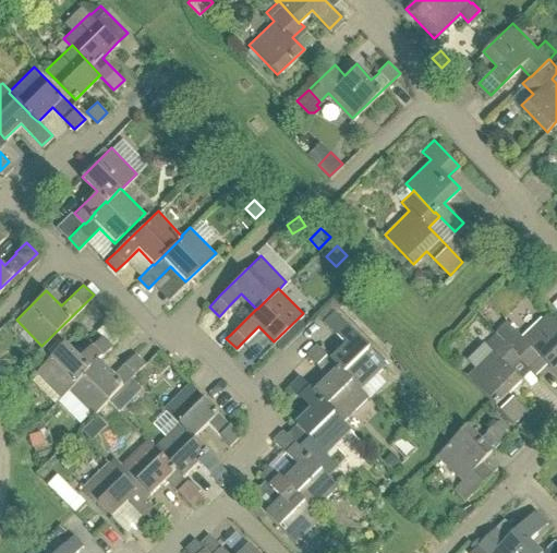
[(323,320),(339,304),(334,299),(317,314),(323,320)]
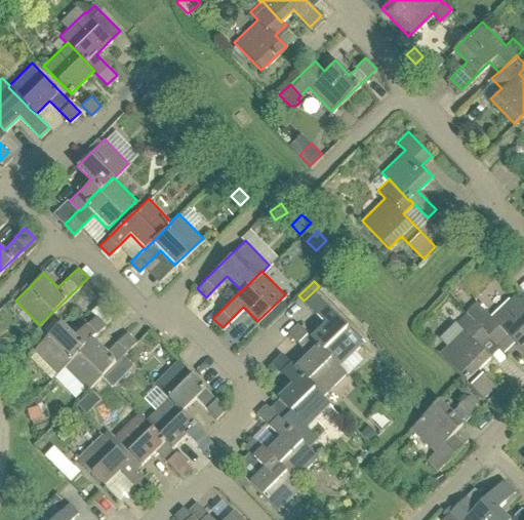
[(337,364),(338,363),(362,341),(335,313),(315,292),(305,302),(325,322),(312,335),(311,336),(318,345),(319,344),(337,364)]
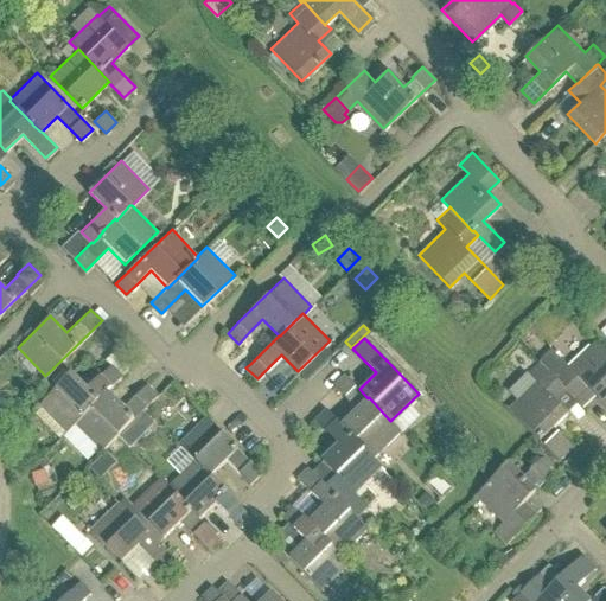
[(605,349),(595,338),(568,364),(552,347),(540,359),(548,368),(548,369),(566,388),(574,397),(587,384),(605,404),(605,349)]
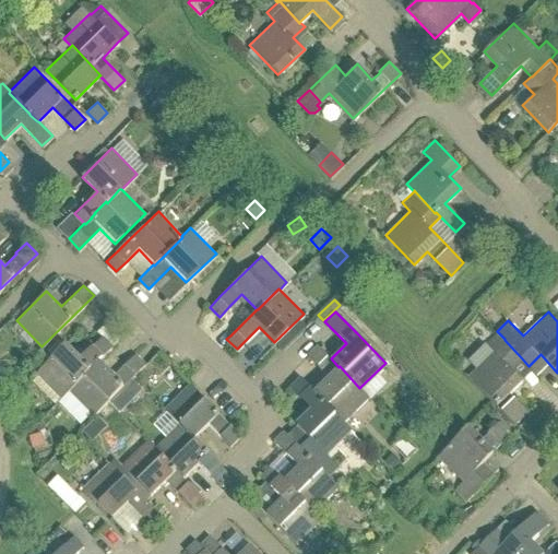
[(505,339),(497,331),(467,360),(475,367),(467,375),(512,422),(524,411),(508,393),(522,379),(511,367),(521,357),(505,340),(505,339)]
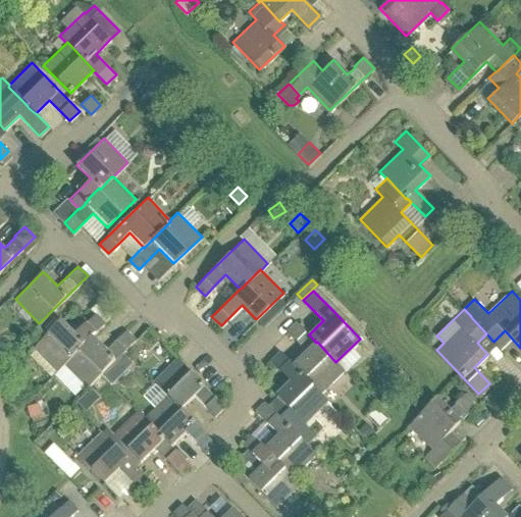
[(61,318),(33,346),(56,370),(64,362),(63,362),(84,343),(84,342),(90,334),(104,321),(96,313),(74,332),(61,318)]
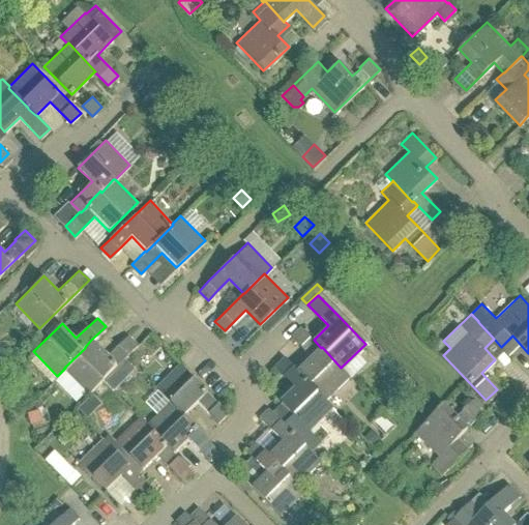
[(314,340),(315,339),(311,334),(301,325),(292,334),(313,356),(298,370),(297,371),(324,398),(325,398),(349,374),(342,367),(341,368),(322,347),(321,348),(314,340)]
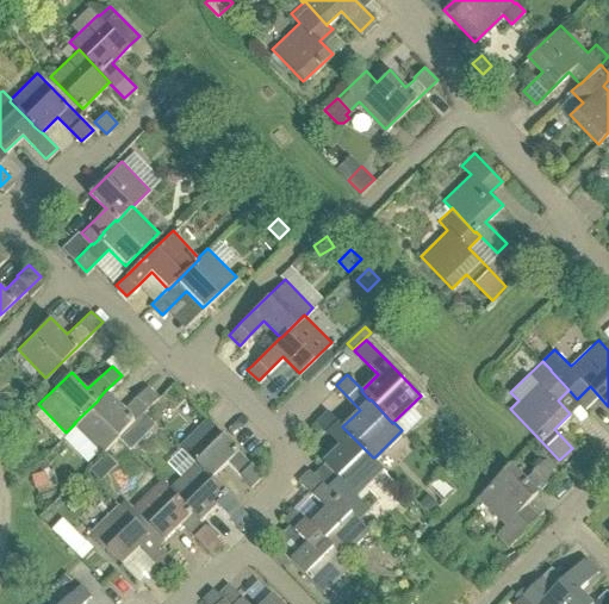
[(74,423),(75,423),(103,452),(159,397),(147,385),(123,409),(105,391),(98,399),(98,400),(74,423)]
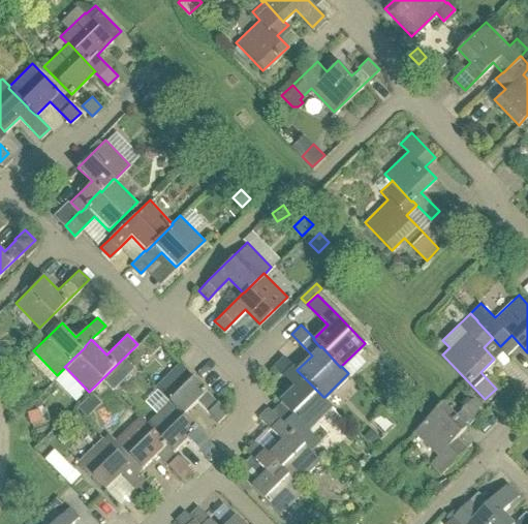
[(0,365),(2,363),(9,356),(0,345),(0,365)]
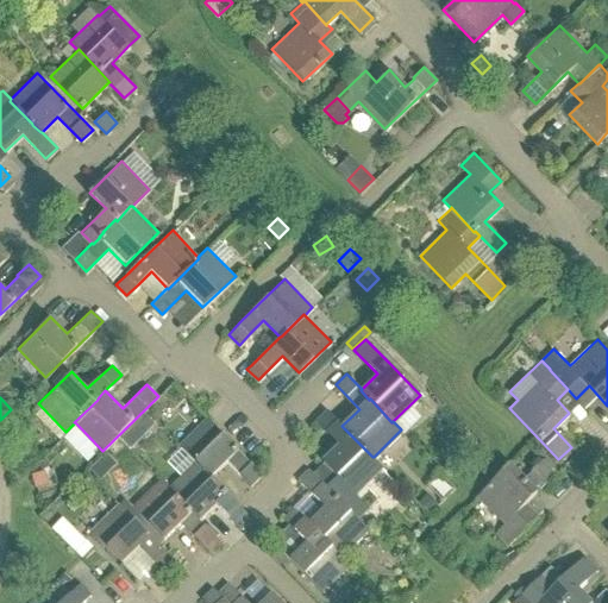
[(338,477),(328,487),(336,495),(358,516),(368,507),(353,492),(382,465),(374,457),(373,457),(342,426),(343,425),(327,408),(317,420),(340,444),(323,460),(338,477)]
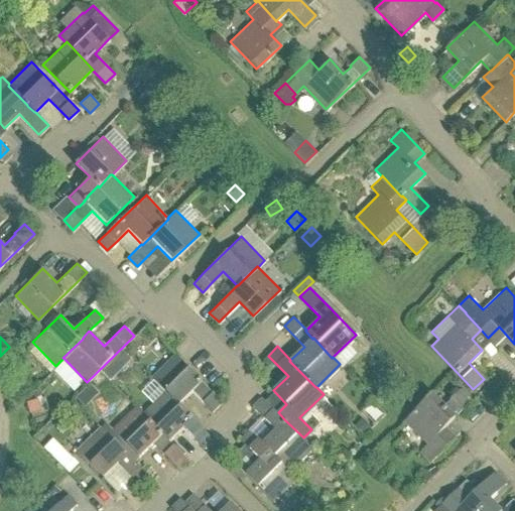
[(178,403),(178,402),(192,388),(212,408),(222,400),(175,353),(151,376),(165,391),(178,403)]
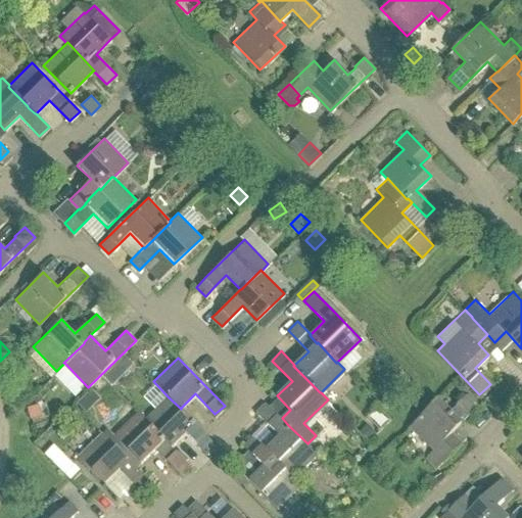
[(112,364),(102,374),(111,383),(122,373),(112,364)]
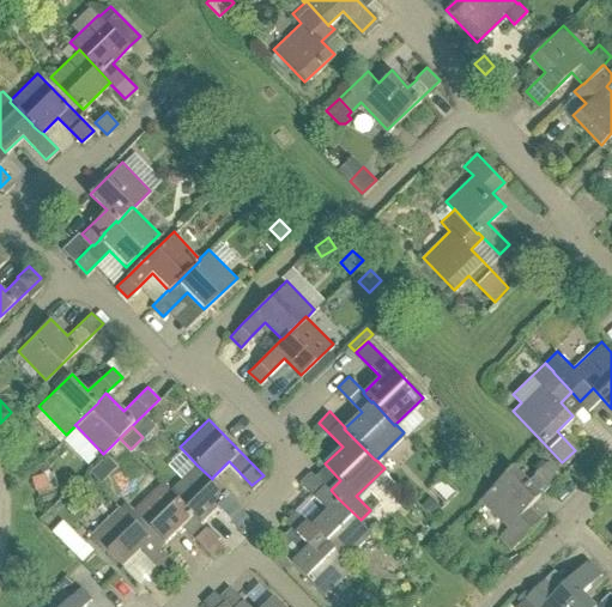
[(500,533),(511,545),(539,519),(528,507),(559,475),(547,463),(528,481),(513,466),(480,497),(508,524),(500,533)]
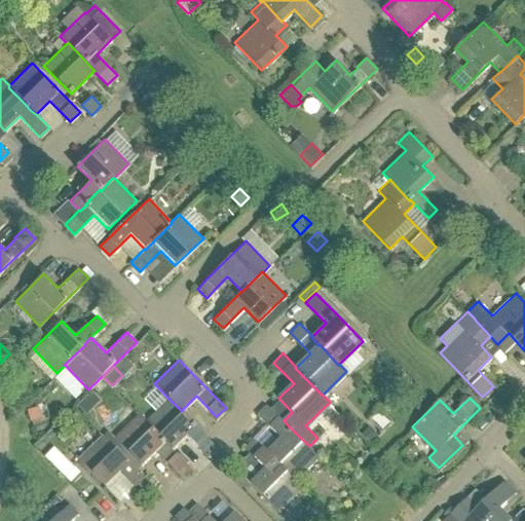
[(169,399),(153,413),(146,420),(145,421),(164,441),(164,442),(172,449),(173,448),(187,435),(197,445),(208,436),(182,410),(182,411),(169,399)]
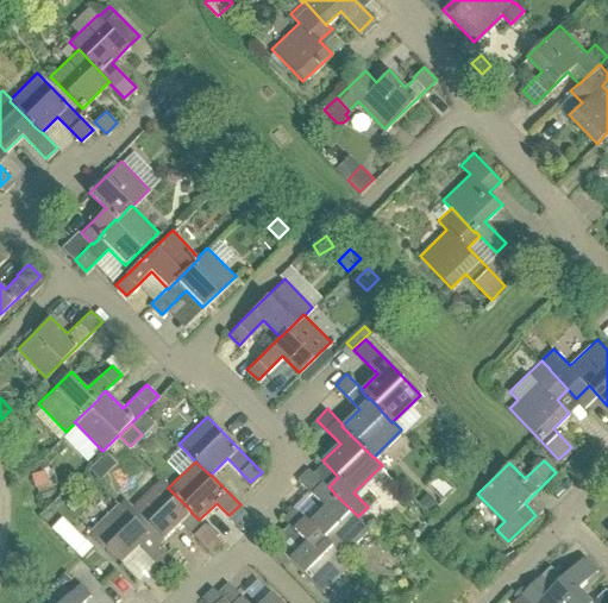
[(48,482),(44,469),(35,471),(31,472),(35,485),(45,483),(48,482)]
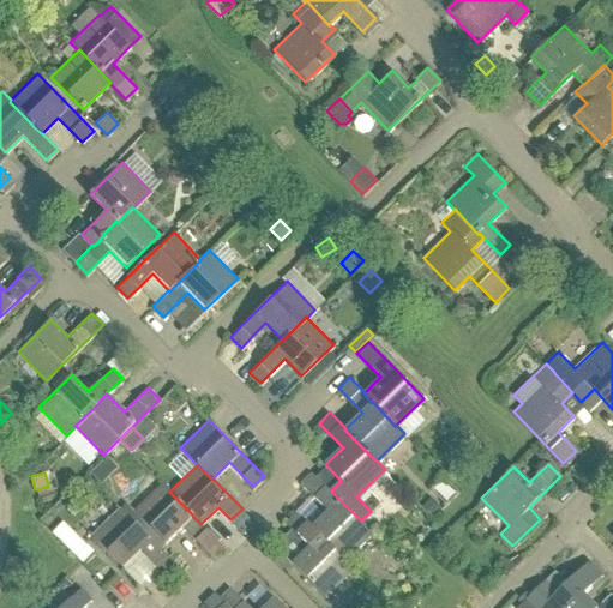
[(328,510),(312,527),(311,527),(319,535),(320,535),(343,559),(344,558),(371,531),(361,521),(338,499),(331,491),(326,486),(316,475),(304,486),(316,497),(328,510)]
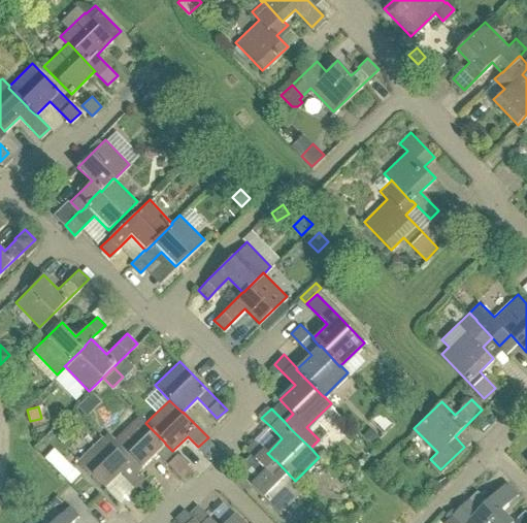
[(133,457),(129,461),(137,470),(157,452),(169,465),(179,455),(173,450),(172,451),(165,444),(165,443),(145,423),(146,422),(139,415),(116,437),(133,457)]
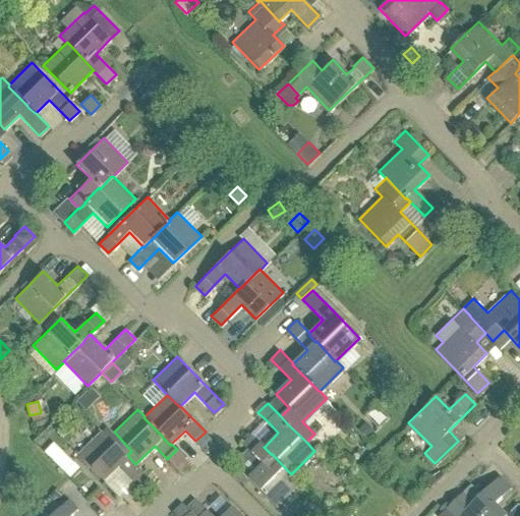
[(364,420),(356,428),(365,438),(373,431),(364,420)]
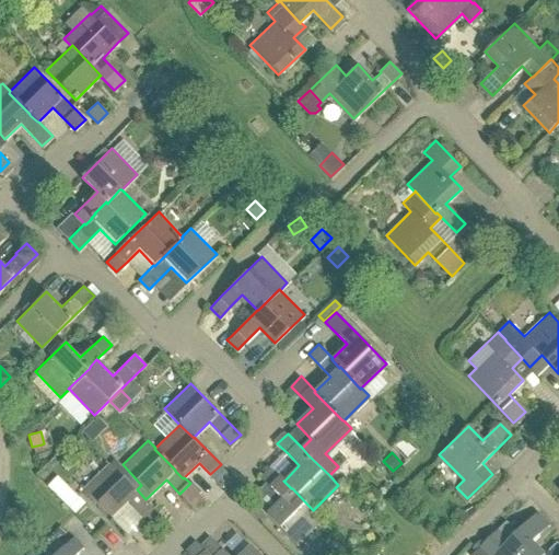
[(123,464),(114,457),(109,461),(137,489),(141,485),(123,464)]
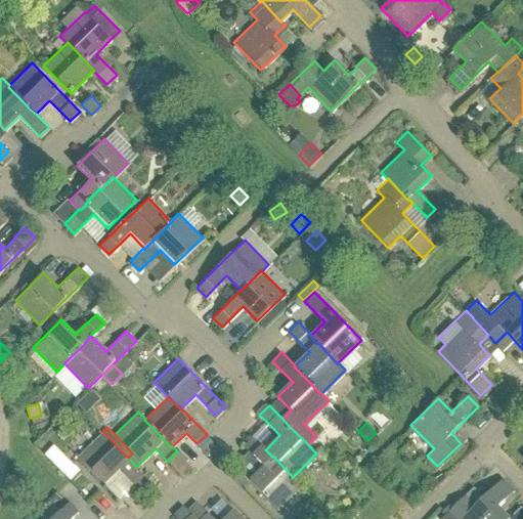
[(102,431),(78,456),(104,483),(119,469),(139,489),(149,480),(140,470),(136,467),(128,458),(102,431)]
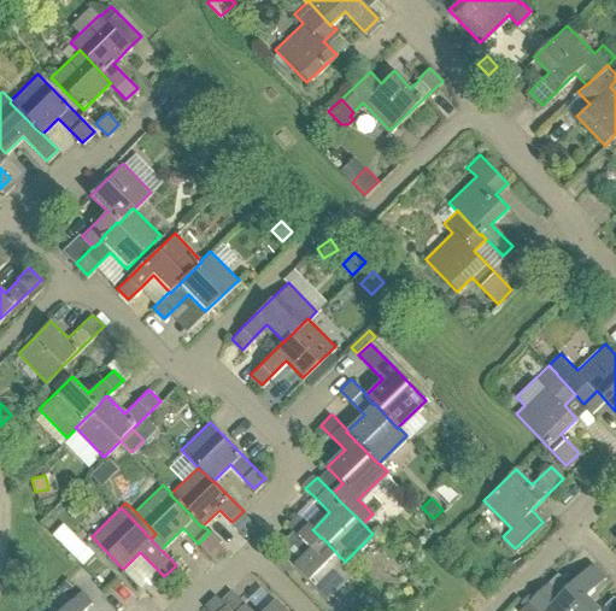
[(242,534),(254,522),(244,511),(232,522),(242,534)]
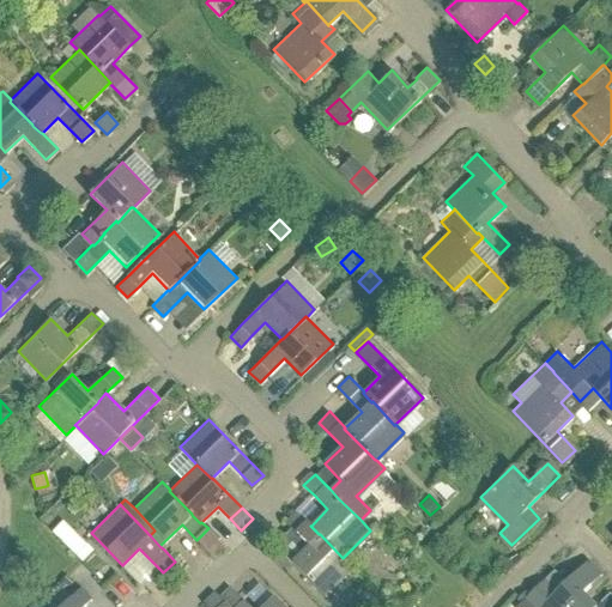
[(352,566),(344,557),(343,558),(320,534),(319,534),(310,526),(311,526),(308,520),(296,509),(285,521),(309,545),(292,562),(323,594),(352,566)]
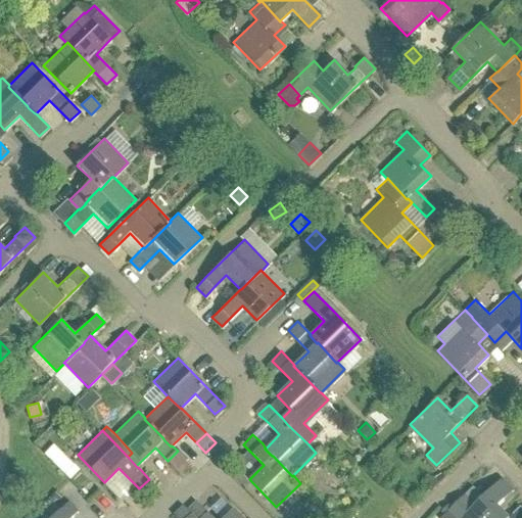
[(178,451),(168,461),(175,468),(185,458),(178,451)]
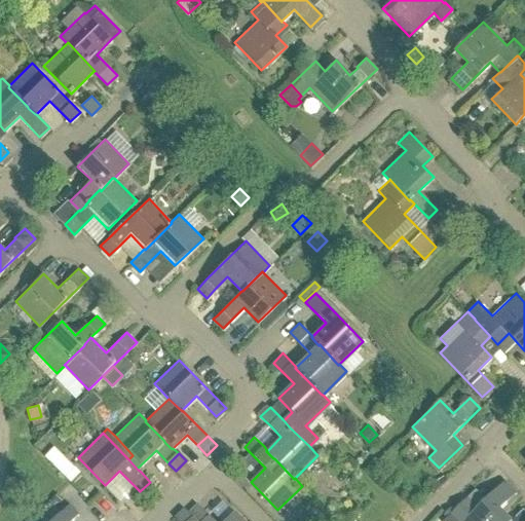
[(63,454),(53,463),(65,474),(73,466),(63,454)]
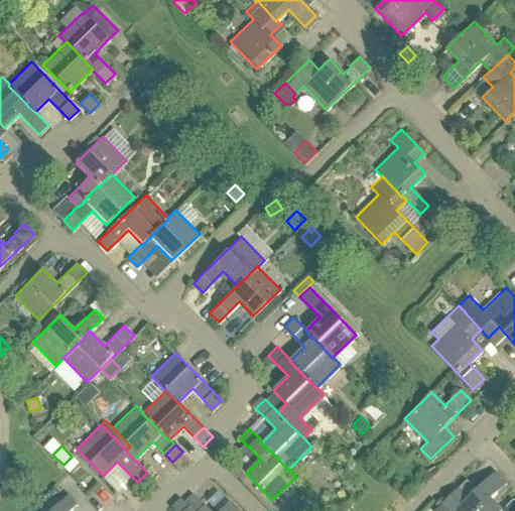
[(172,462),(176,465),(185,456),(182,452),(172,462)]
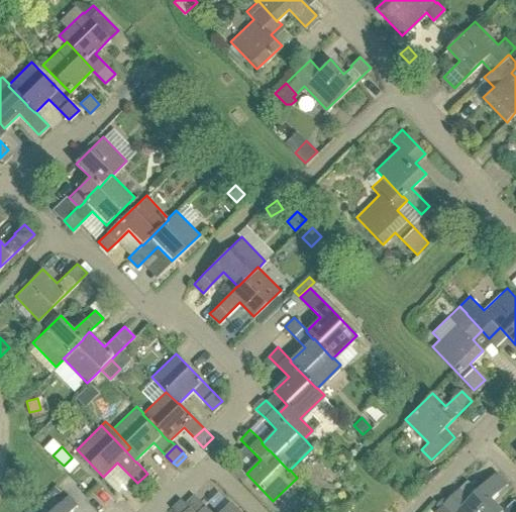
[(499,511),(501,510),(490,499),(507,483),(495,472),(479,488),(479,487),(469,497),(458,487),(446,498),(437,506),(433,511),(434,511),(499,511)]
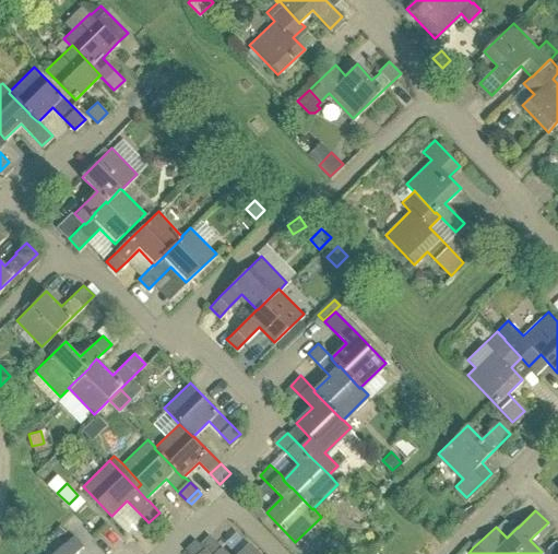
[(52,553),(73,553),(75,552),(84,544),(74,533),(63,544),(52,553)]
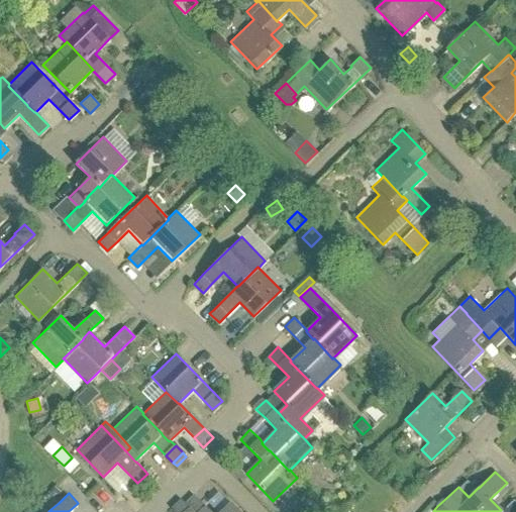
[(197,497),(193,493),(185,501),(189,505),(197,497)]
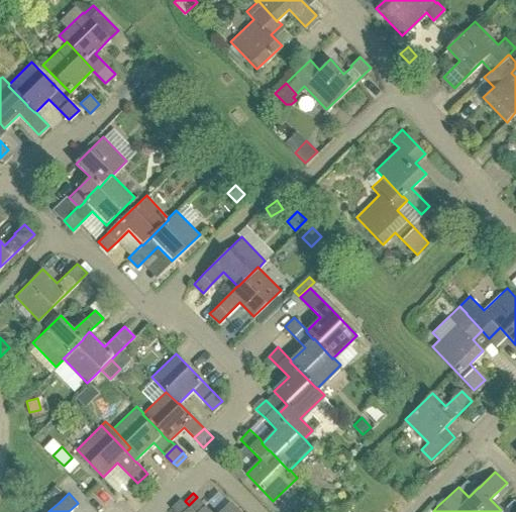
[(435,504),(437,506),(446,498),(443,495),(435,504)]
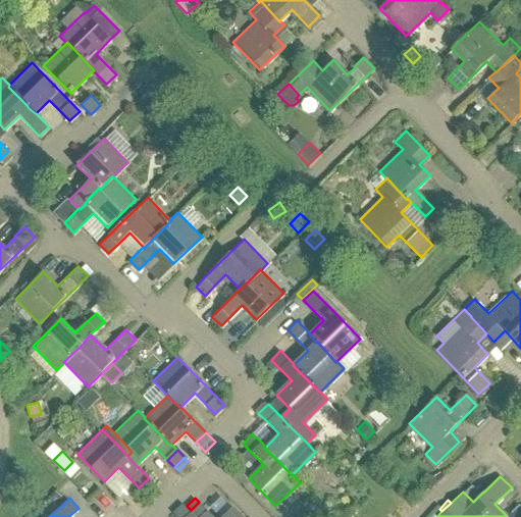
[(196,516),(190,511),(191,510),(187,506),(183,502),(173,512),(177,516),(196,516)]
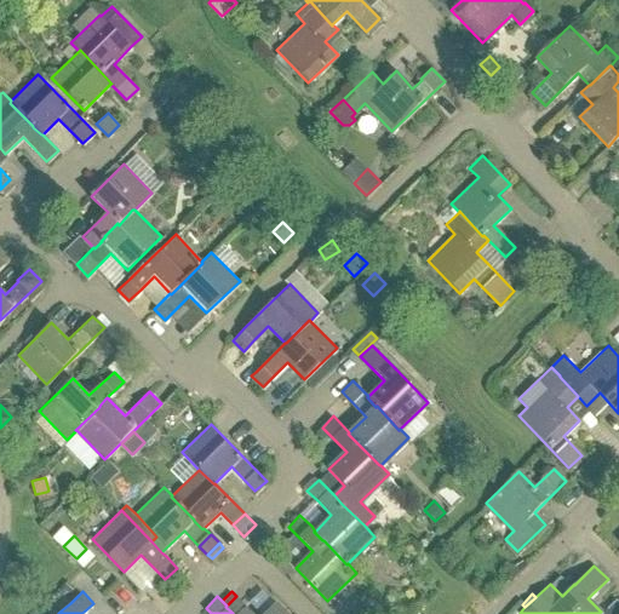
[(253,613),(236,596),(227,606),(225,607),(233,613),(287,613),(278,604),(267,613),(253,613)]
